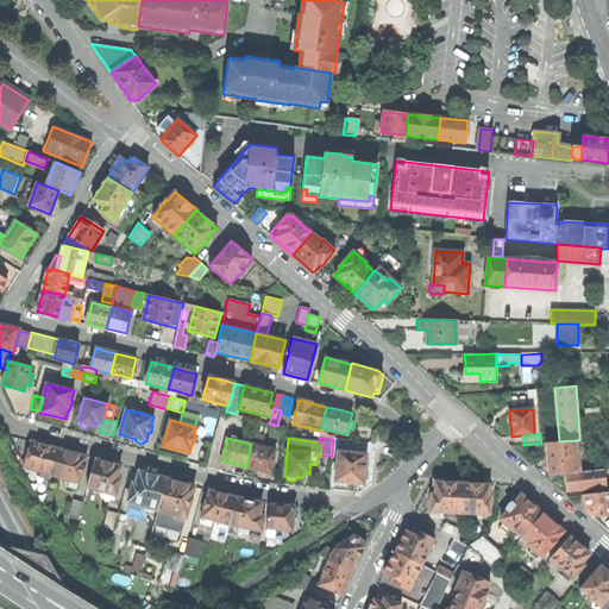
[(547,458),(548,475),(566,473),(581,472),(577,440),(559,441),(553,443),(545,443),(547,458)]
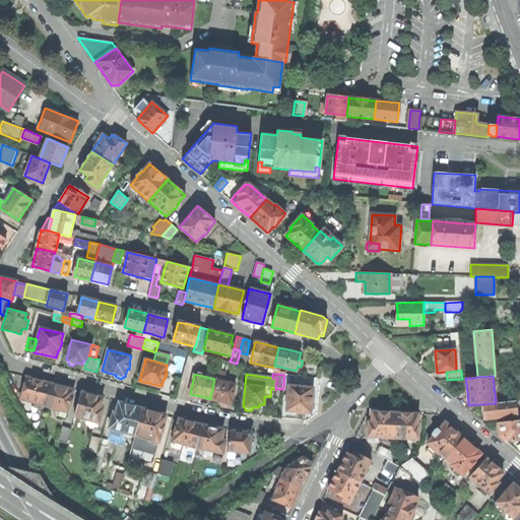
[(26,377),(20,399),(45,405),(51,383),(39,380),(26,377)]
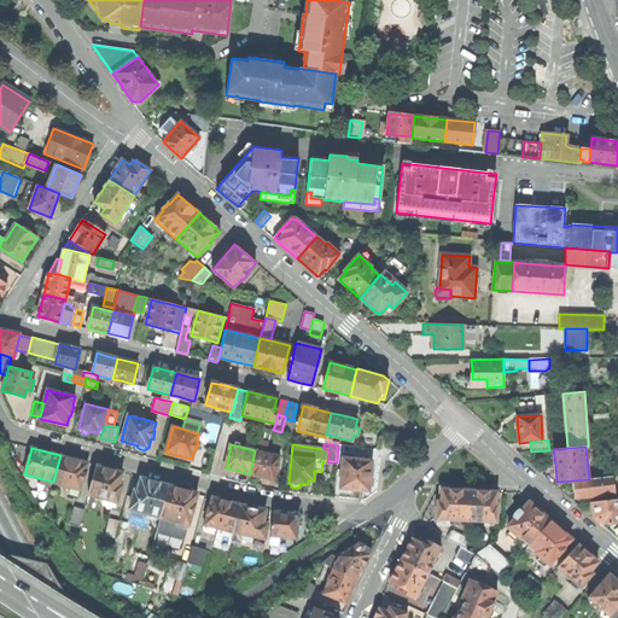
[(255,450),(250,474),(262,477),(274,479),(280,456),(266,453),(255,450)]
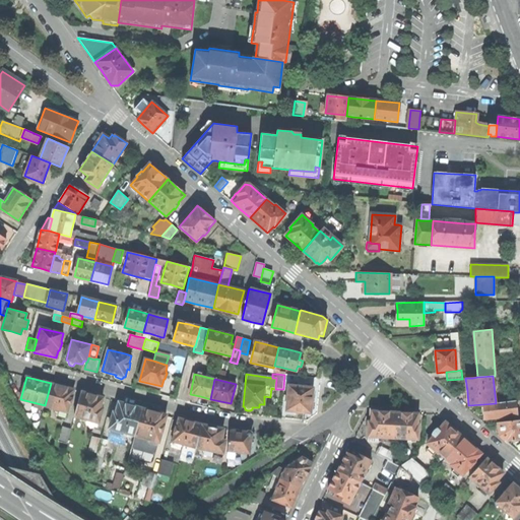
[(288,385),(285,410),(298,411),(310,412),(310,409),(313,409),(314,402),(311,402),(313,388),(297,386),(297,382),(289,382),(289,385),(288,385)]
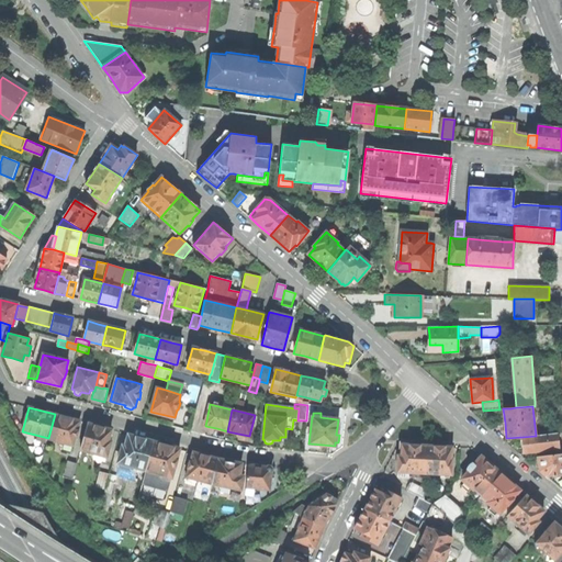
[(67,417),(55,414),(48,438),(48,439),(72,446),(75,437),(77,438),(78,430),(77,430),(80,422),(67,417)]
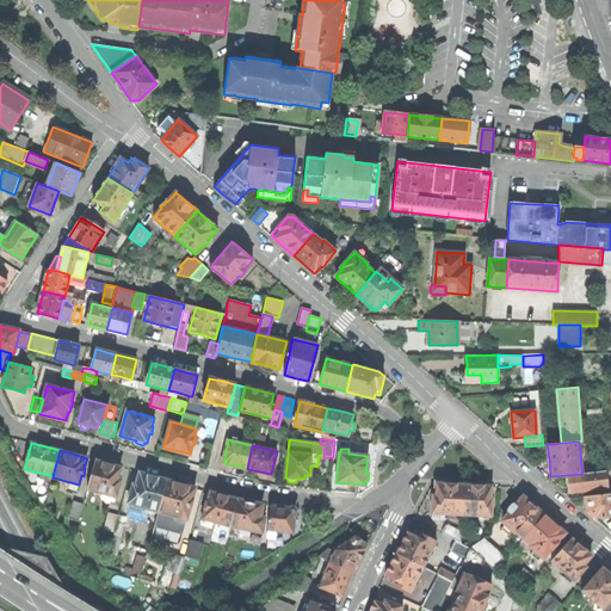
[(96,461),(87,489),(116,497),(121,480),(118,479),(121,468),(109,464),(96,461)]
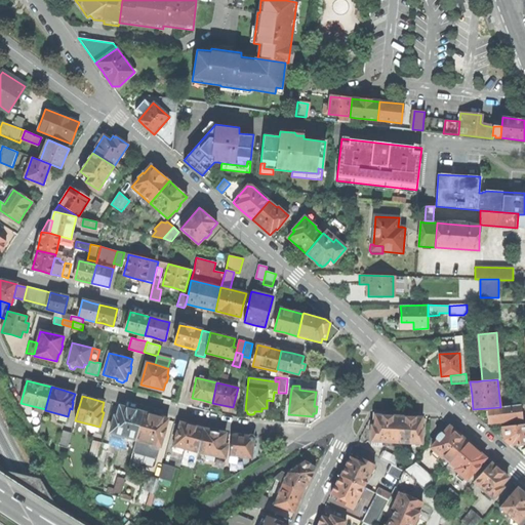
[(500,407),(488,408),(489,415),(489,422),(521,419),(520,405),(500,407)]
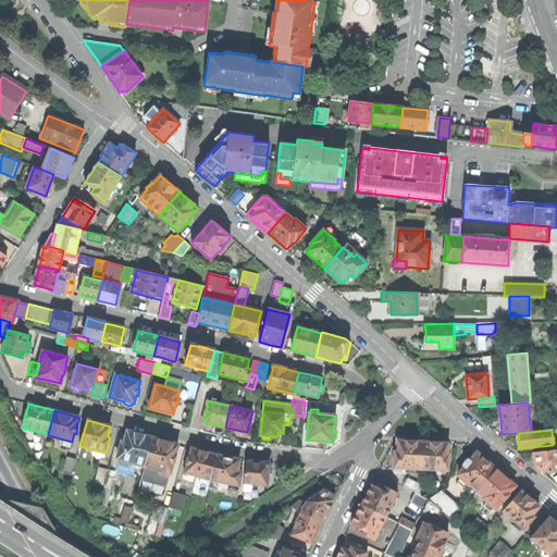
[(122,441),(116,459),(145,466),(152,437),(139,434),(127,431),(124,442),(122,441)]
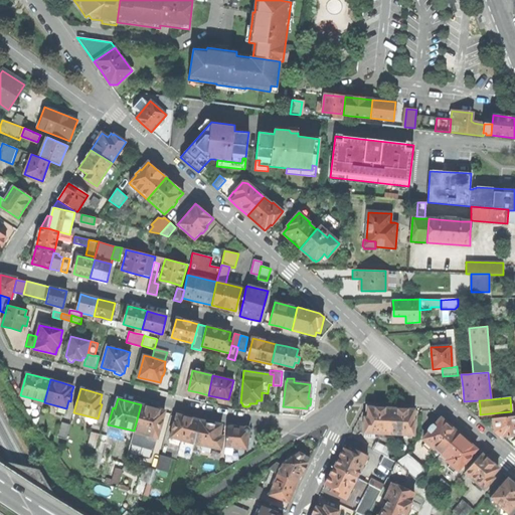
[(153,408),(141,404),(134,431),(157,438),(160,428),(161,428),(163,422),(162,421),(165,411),(153,408)]
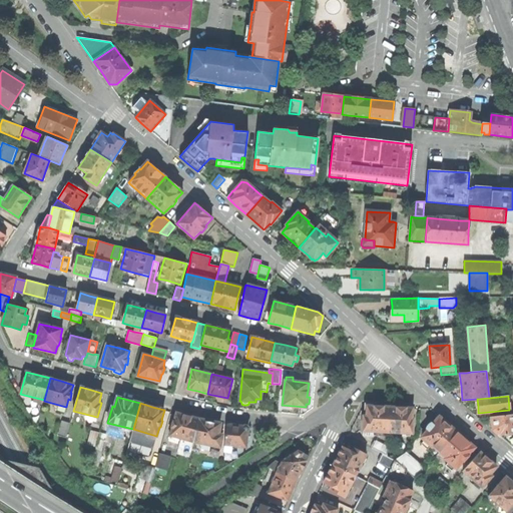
[(363,431),(365,431),(373,431),(388,432),(390,407),(378,407),(367,406),(367,416),(364,416),(363,431)]
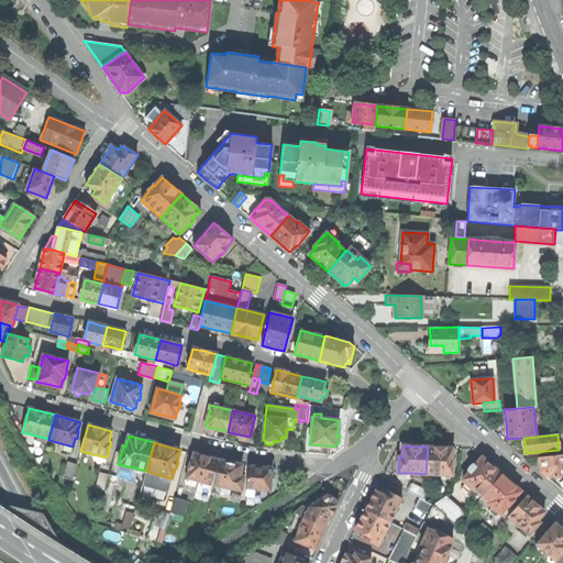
[(441,475),(451,476),(452,476),(453,460),(452,460),(452,449),(439,448),(428,446),(426,474),(441,475)]
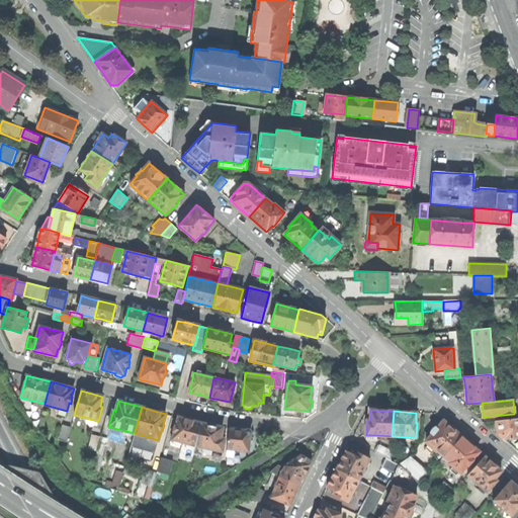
[(173,432),(172,440),(180,442),(194,445),(200,423),(189,420),(178,417),(176,426),(175,425),(173,432)]
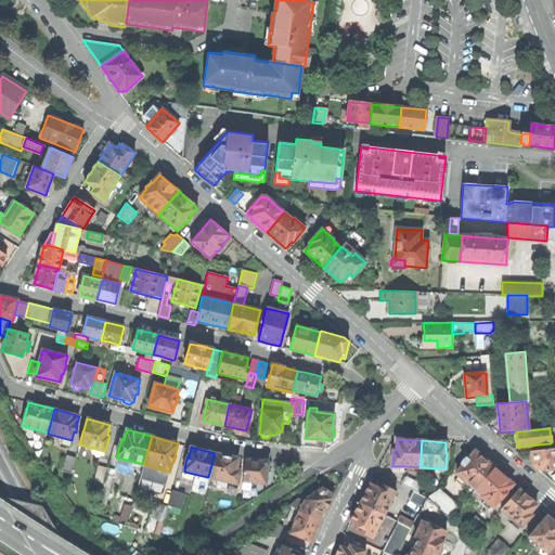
[(531,457),(532,465),(539,472),(554,468),(554,448),(530,451),(531,457)]
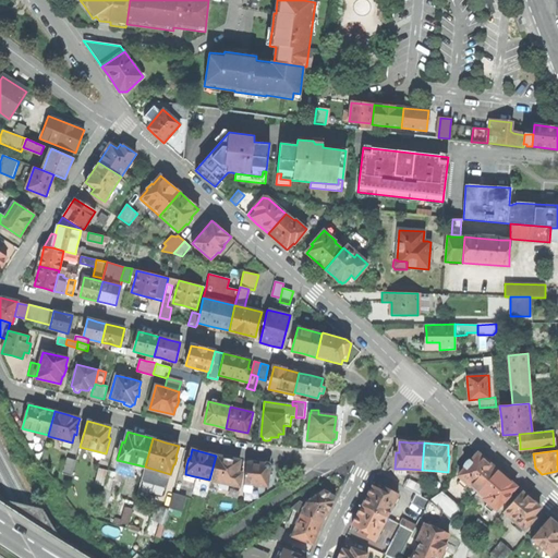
[(461,478),(458,483),(464,488),(468,485),(470,486),(470,485),(477,492),(497,470),(486,461),(477,453),(470,462),(469,461),(468,461),(463,465),(463,466),(465,468),(459,474),(459,475),(459,476),(461,478)]
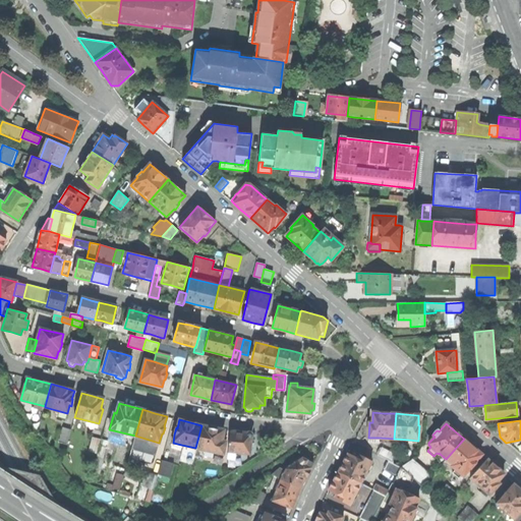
[(213,427),(201,425),(195,448),(206,451),(205,455),(212,457),(213,452),(223,454),(227,437),(223,436),(224,430),(213,427)]
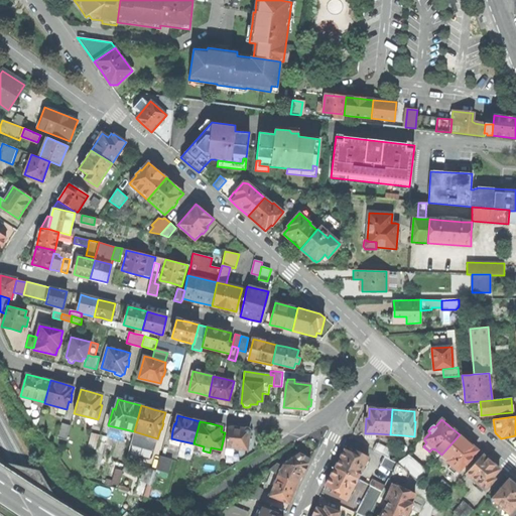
[(62,423),(58,437),(67,440),(71,425),(62,423)]
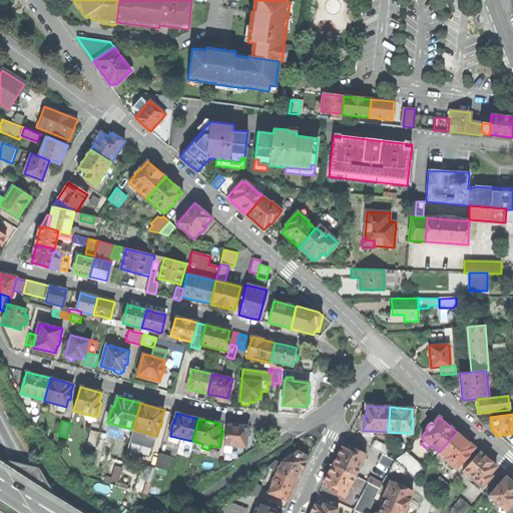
[(226,425),(224,445),(231,445),(246,447),(247,431),(248,430),(248,428),(247,427),(246,426),(244,426),(243,427),(235,426),(226,425)]
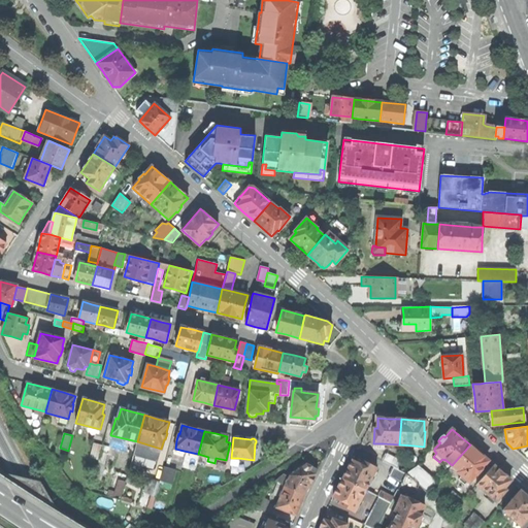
[(161,449),(137,441),(133,455),(158,461),(161,449)]
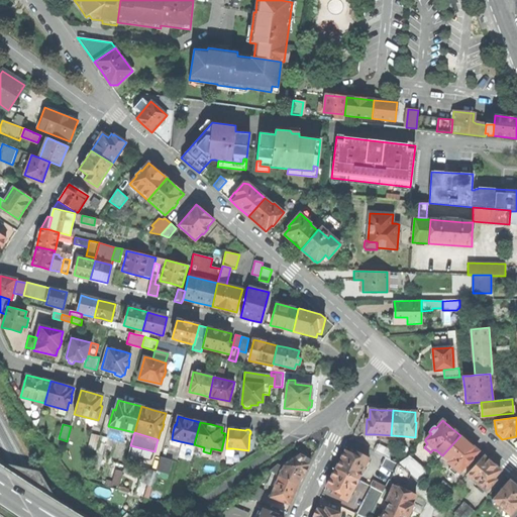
[(91,433),(88,445),(95,447),(98,435),(91,433)]
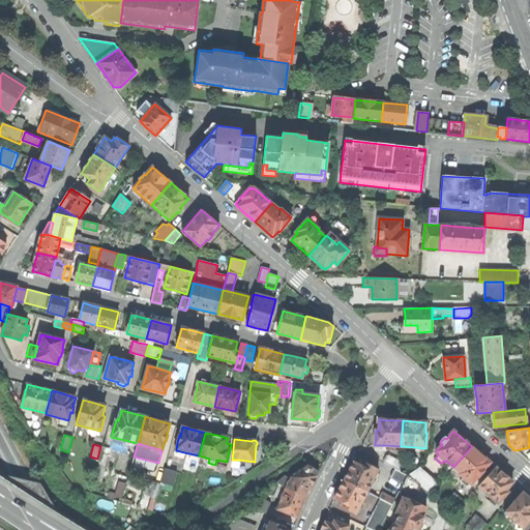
[(460,474),(464,477),(470,483),(471,484),(478,476),(479,476),(483,471),(482,471),(491,463),(479,453),(472,446),(453,467),(461,473),(460,474)]
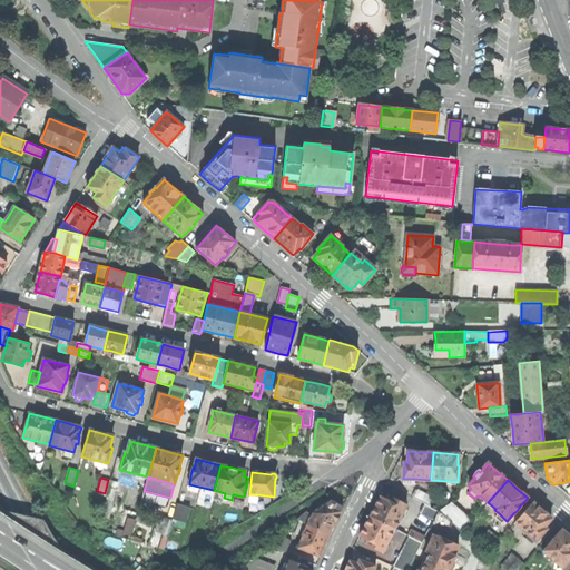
[(569,498),(569,481),(553,484),(569,498)]
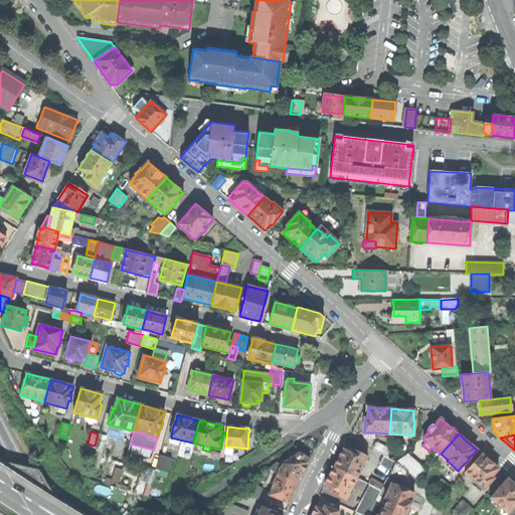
[(95,453),(101,455),(105,442),(98,441),(97,446),(95,453)]
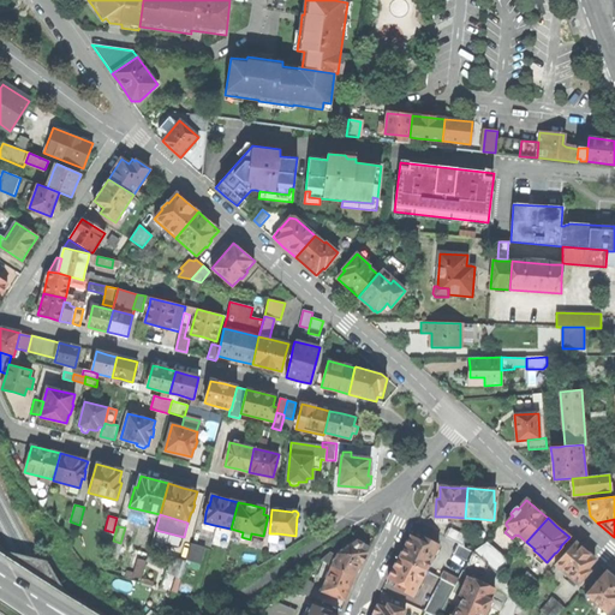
[(446,537),(464,547),(464,537),(449,529),(446,537)]
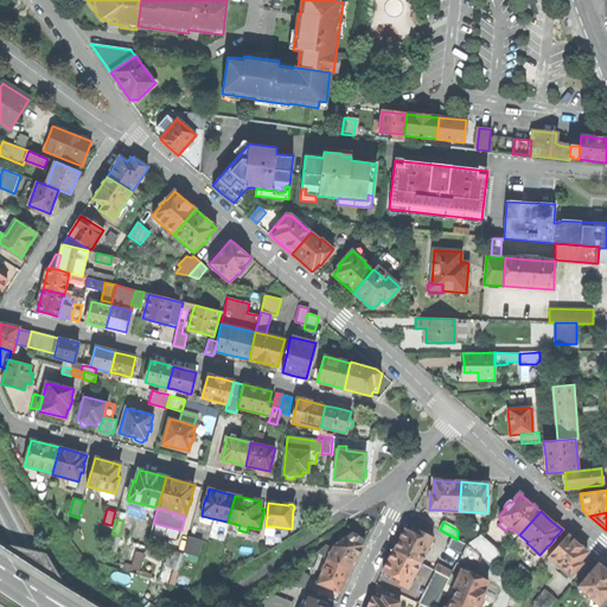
[(394,550),(420,563),(434,538),(416,529),(414,532),(406,529),(400,538),(394,550)]
